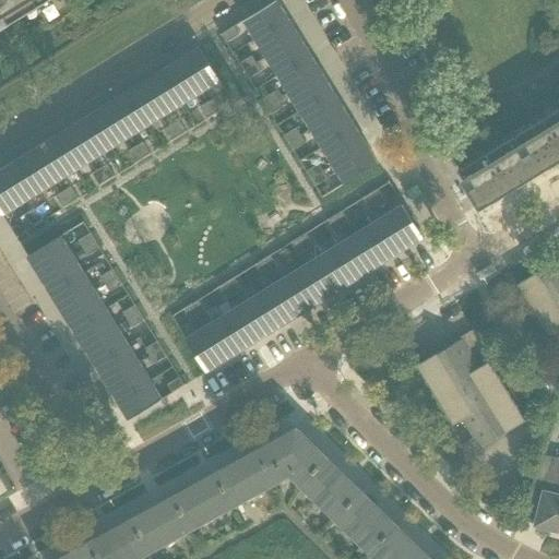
[(33,0),(0,0),(0,30),(37,8),(33,0)]
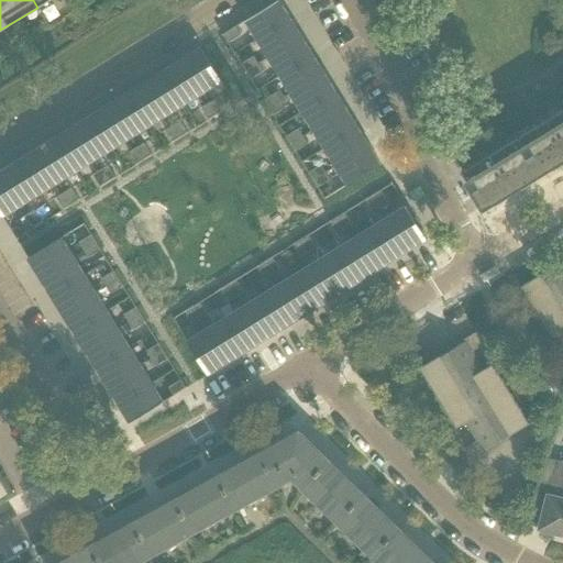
[(278,0),(263,10),(245,21),(256,40),(274,29),(290,19),(278,0)]
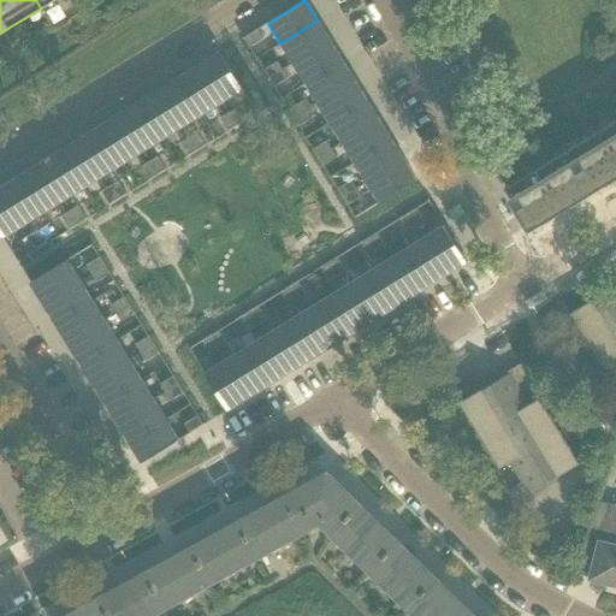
[(300,31),(280,43),(292,63),(312,51),(330,40),(318,21),(300,31)]
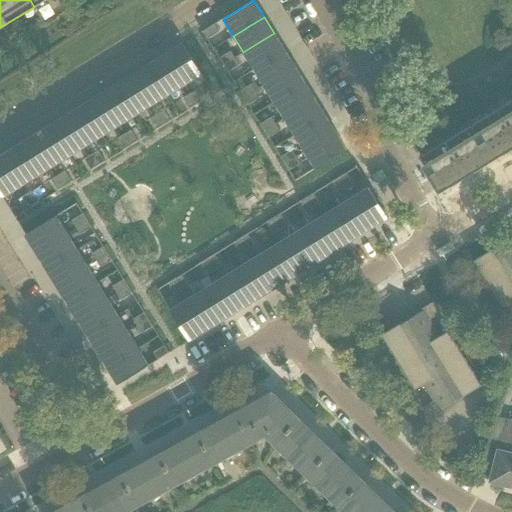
[(204,32),(208,39),(219,32),(218,32),(214,25),(204,32)]
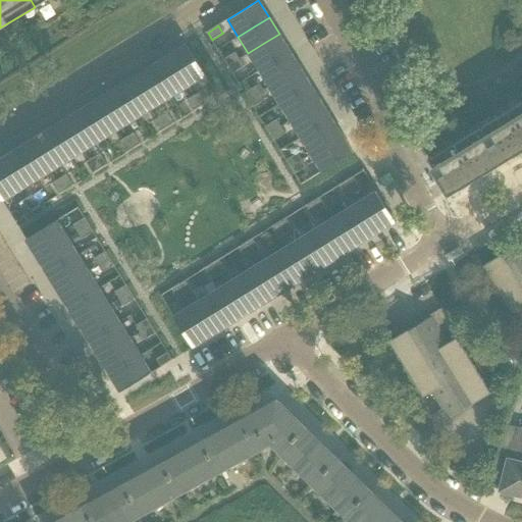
[(264,43),(248,53),(259,70),(274,60),(290,51),(279,35),(279,34),(264,43)]
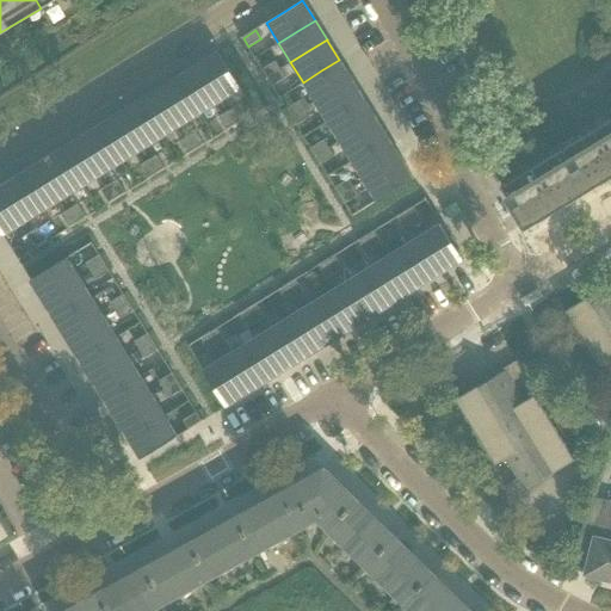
[(216,53),(198,65),(209,82),(221,102),(240,88),(218,53),(216,53)]
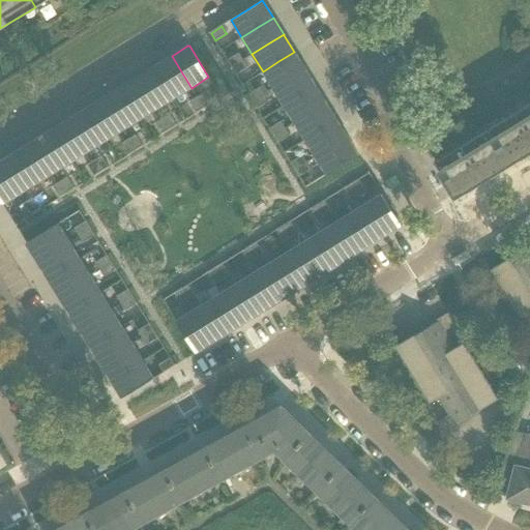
[(278,61),(263,71),(273,89),(290,79),(305,69),(294,52),(278,61)]
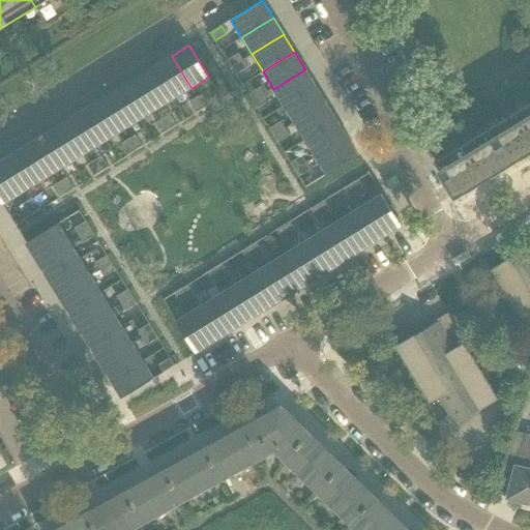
[(228,60),(232,67),(233,67),(243,60),(238,53),(228,60)]
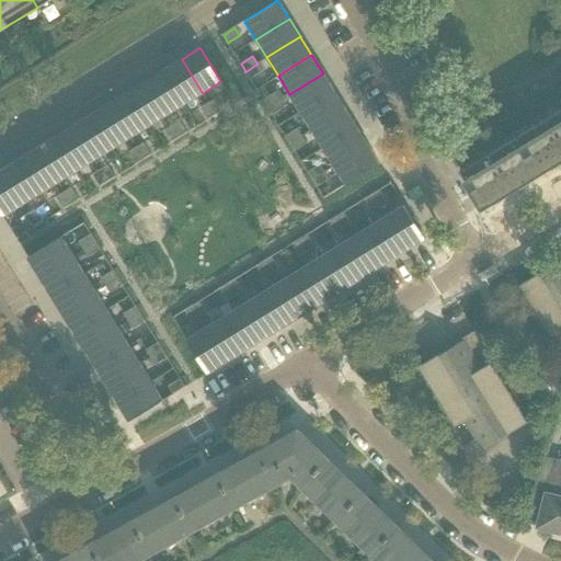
[(180,60),(163,70),(173,87),(184,104),(203,93),(192,76),(182,59),(180,60)]
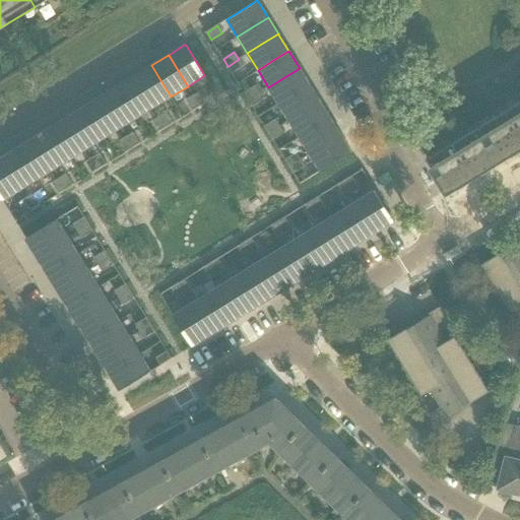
[(229,66),(228,66),(233,72),(243,66),(239,59),(229,66)]
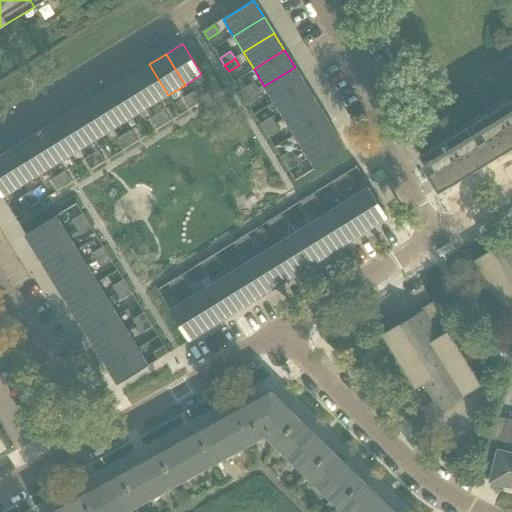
[(148,65),(133,74),(142,89),(152,105),(168,95),(158,79),(149,64),(148,65)]
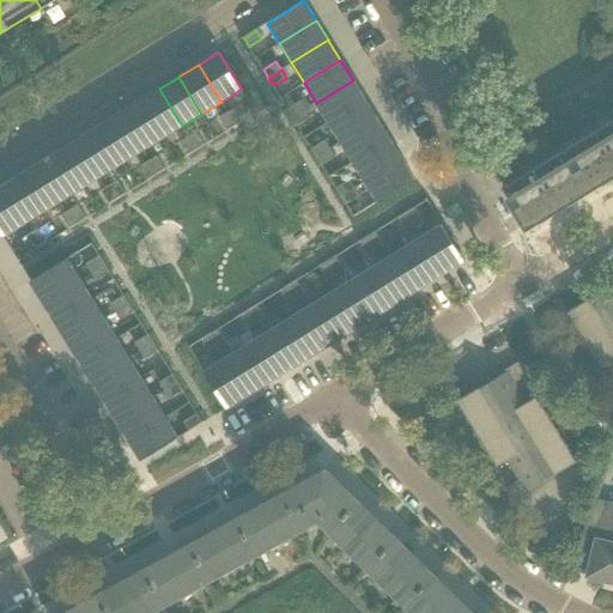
[(335,91),(316,103),(328,122),(347,110),(365,99),(353,80),(335,91)]
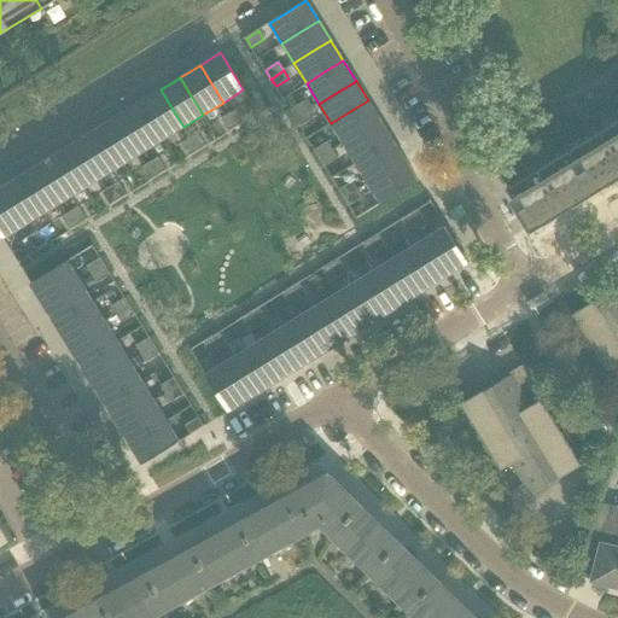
[(158,91),(140,103),(151,121),(163,139),(184,127),(172,108),(161,89),(158,91)]
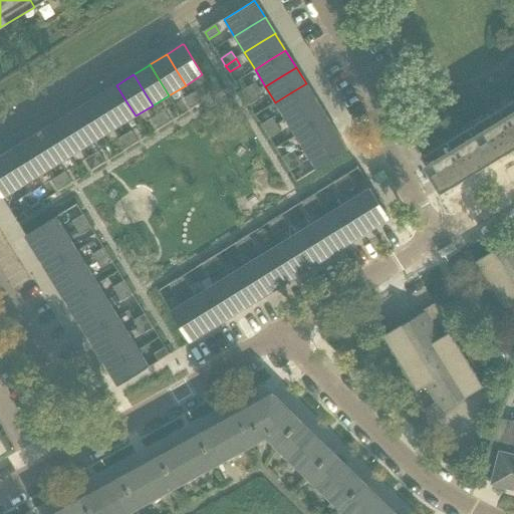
[(291,92),(275,102),(286,119),(301,109),(316,100),(306,83),(291,92)]
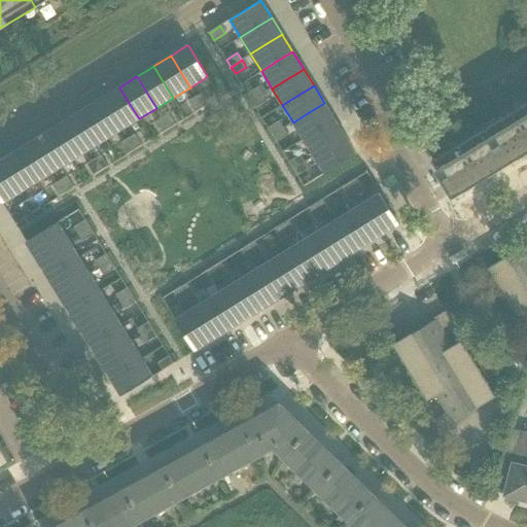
[(248,94),(247,94),(252,101),(252,100),(262,94),(258,86),(248,94)]
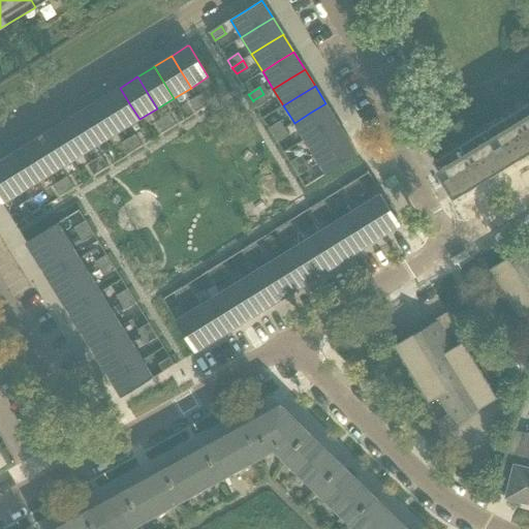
[(119,88),(102,98),(113,114),(122,130),(139,119),(129,103),(120,88),(119,88)]
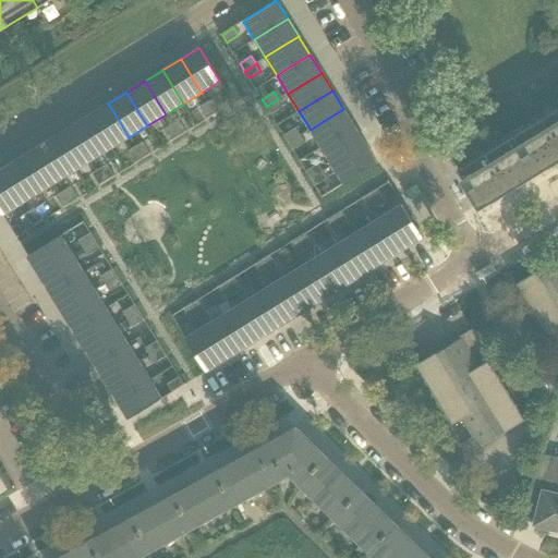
[(215,98),(207,102),(214,113),(221,109),(215,98)]
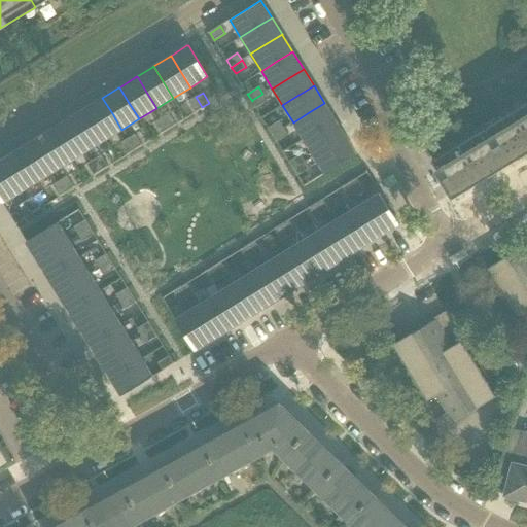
[(252,100),(252,101),(256,107),(267,101),(262,94),(252,100)]
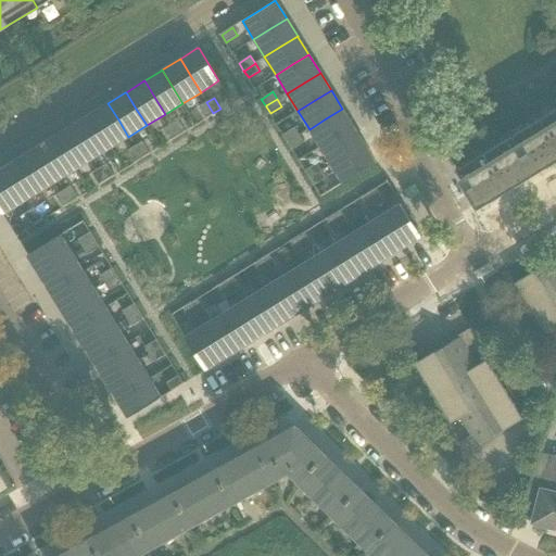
[(206,102),(199,106),(205,118),(213,113),(206,102)]
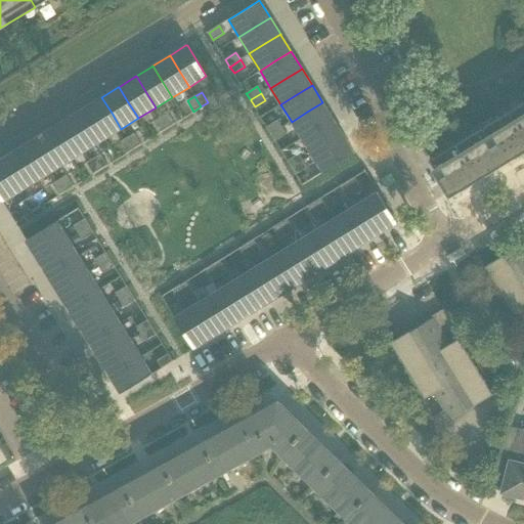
[(100,98),(85,107),(94,123),(104,139),(121,129),(112,113),(101,97),(100,98)]
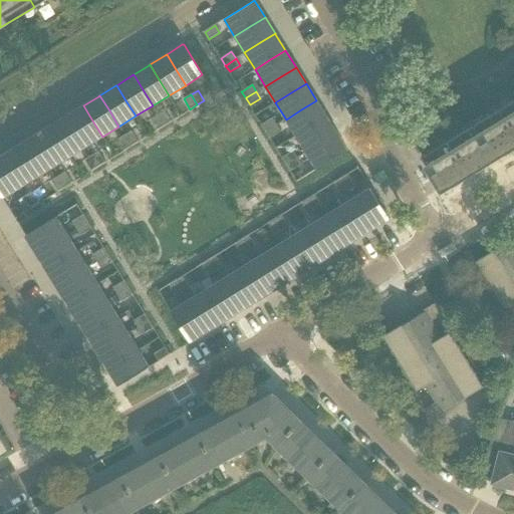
[(301,109),(286,119),(296,137),(311,126),(326,117),(326,116),(316,100),(301,109)]
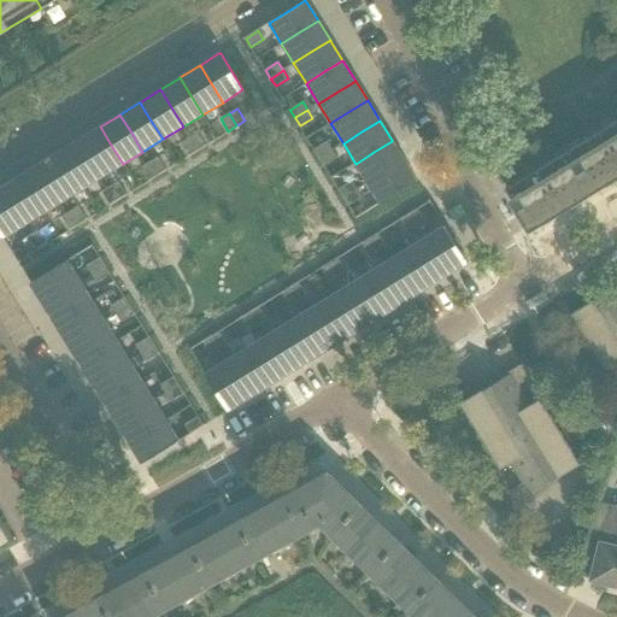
[(616,121),(570,151),(594,189),(616,175),(616,121)]
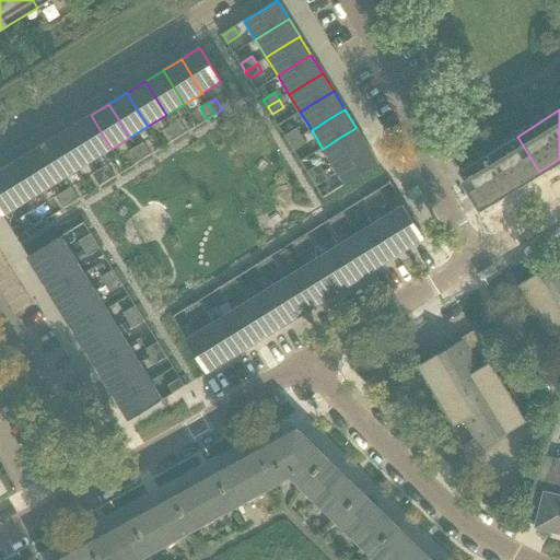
[(90,116),(72,126),(83,143),(93,160),(112,149),(101,131),(91,115),(90,116)]
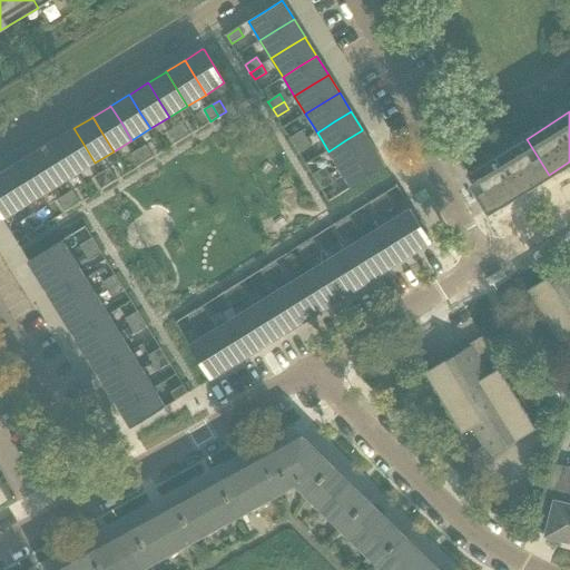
[(183,123),(175,127),(182,139),(189,134),(183,123)]
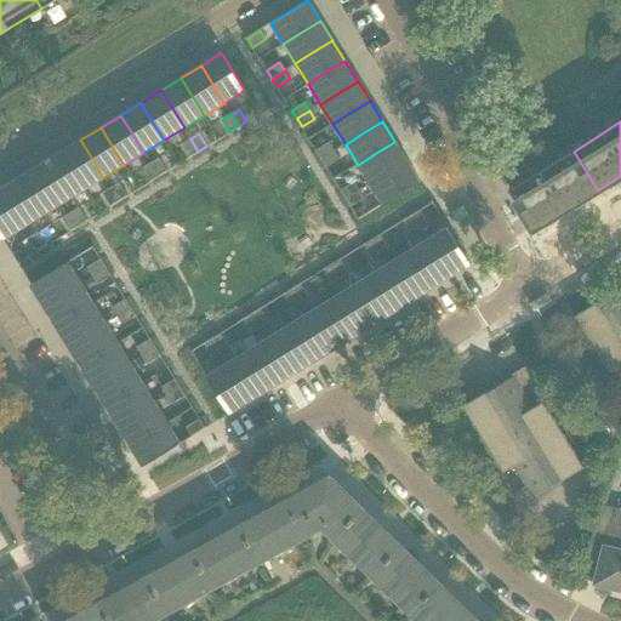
[(191,138),(182,144),(189,157),(198,152),(191,138)]
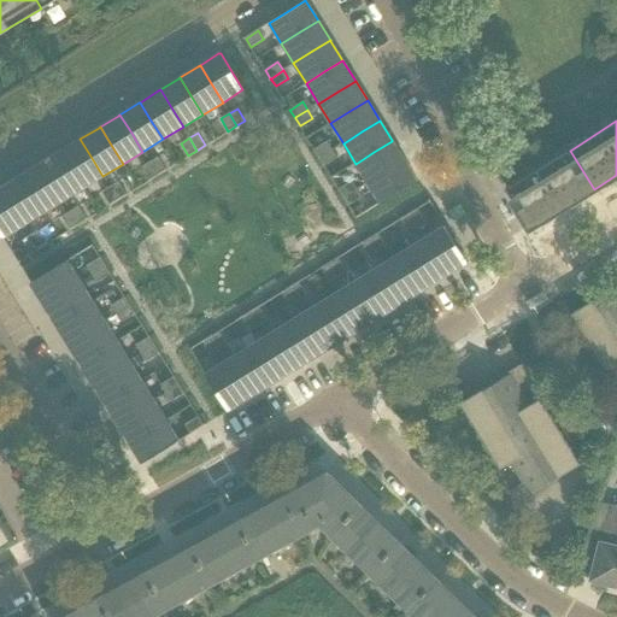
[(78,140),(60,152),(71,170),(83,188),(103,176),(92,158),(80,139),(78,140)]
